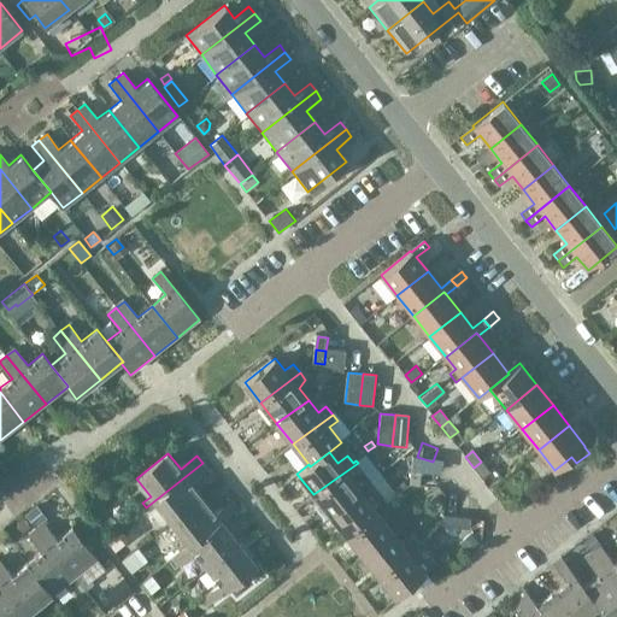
[(422,472),(424,459),(413,458),(412,471),(422,472)]
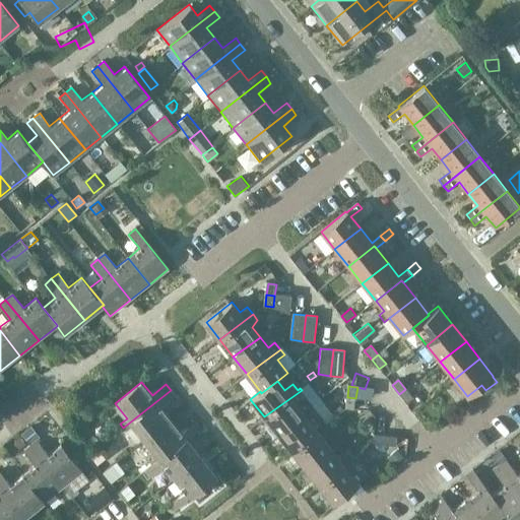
[(406,403),(413,398),(405,389),(399,394),(406,403)]
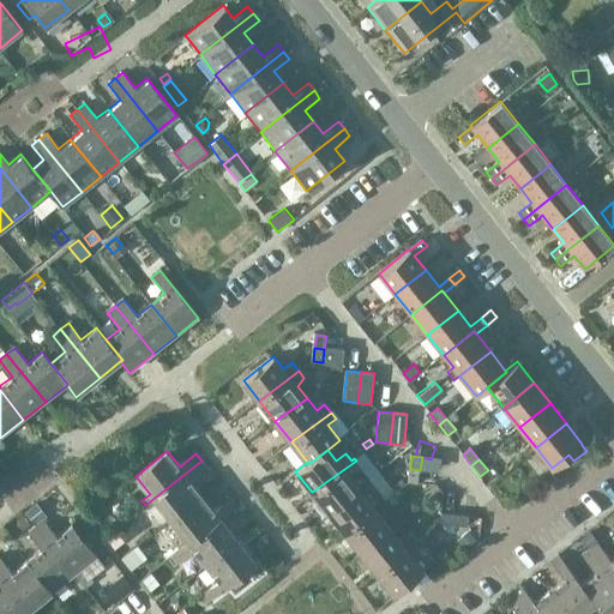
[(202,461),(154,499),(172,522),(203,497),(191,481),(208,469),(202,461)]
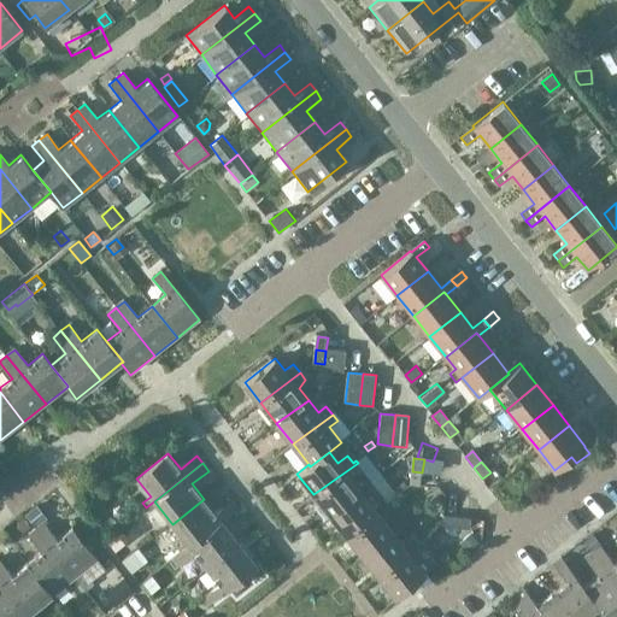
[(358,463),(313,494),(329,516),(374,483),(358,463)]
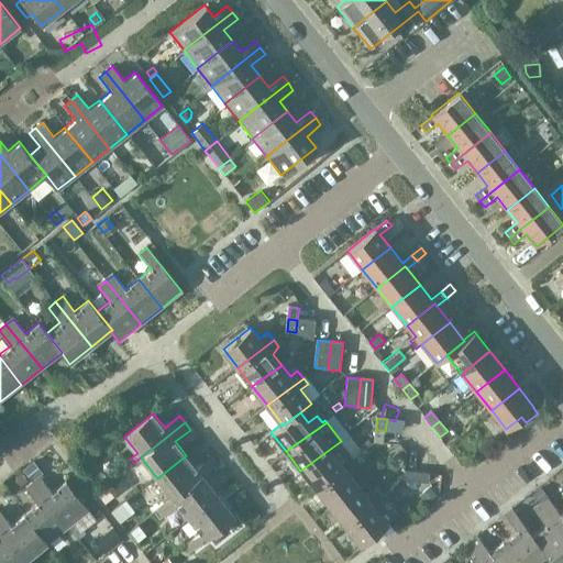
[(384,444),(385,431),(376,430),(374,443),(384,444)]
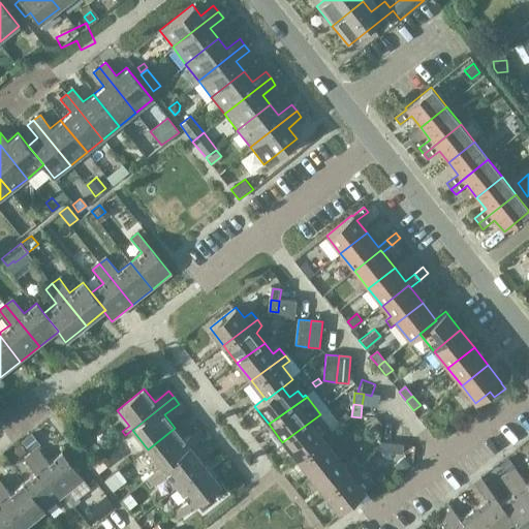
[(322,439),(334,431),(320,414),(282,442),(297,460),(323,440),(322,439)]
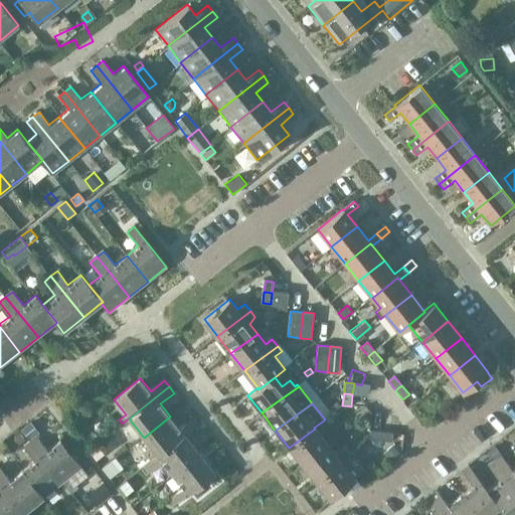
[(159,457),(186,435),(199,424),(195,418),(181,430),(170,416),(144,438),(158,455),(159,457)]
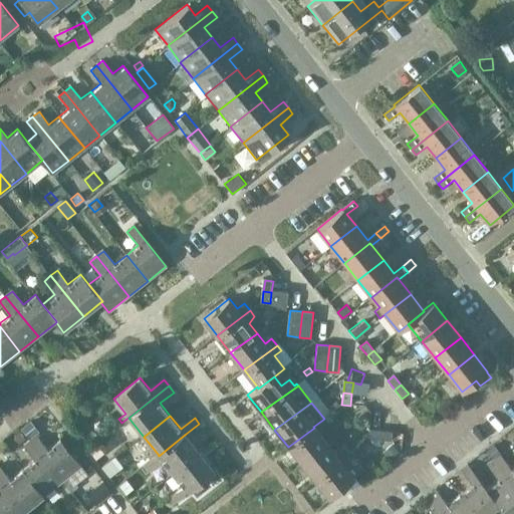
[(35,430),(28,421),(23,426),(30,435),(35,430)]
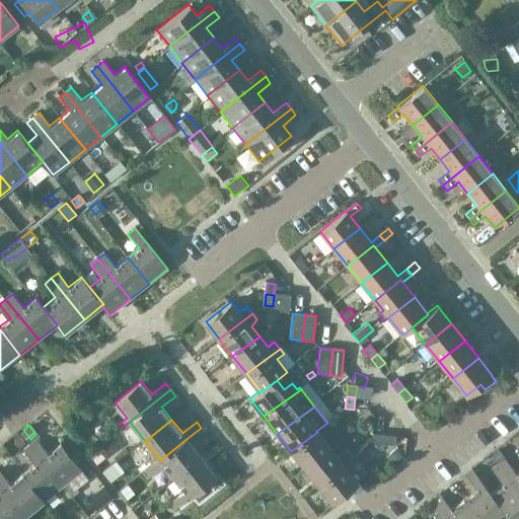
[(317,432),(291,451),(304,468),(330,449),(326,443),(317,432)]
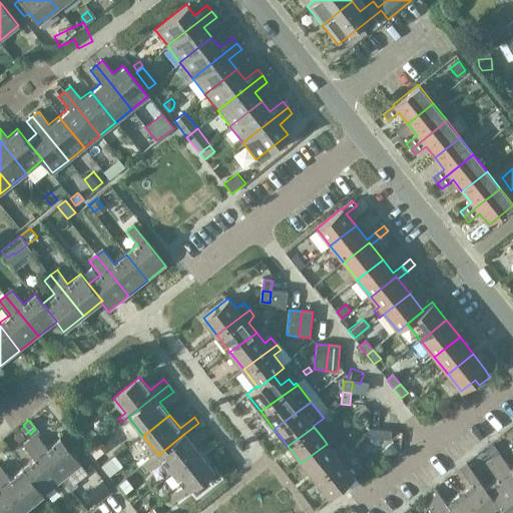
[(14,435),(19,441),(25,437),(20,430),(14,435)]
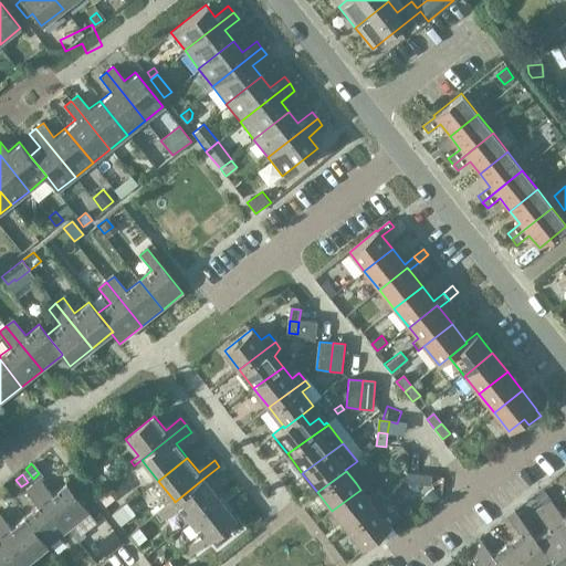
[(419,485),(420,477),(407,475),(406,484),(419,485)]
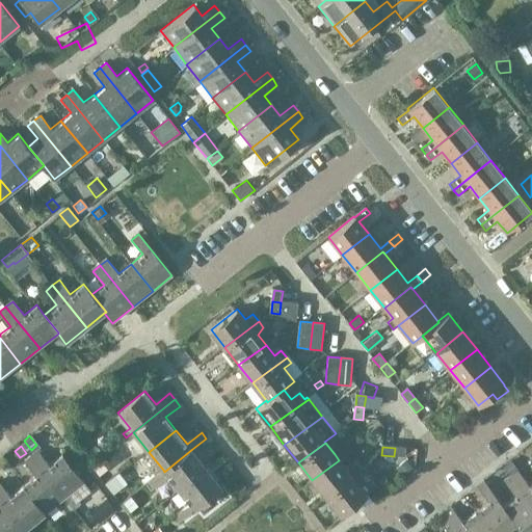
[(405,457),(406,449),(395,448),(394,456),(405,457)]
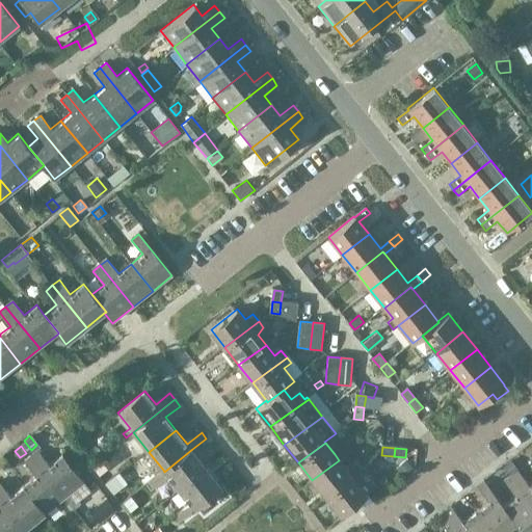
[(180,490),(208,469),(192,449),(164,472),(163,470),(150,481),(155,488),(169,477),(180,490)]
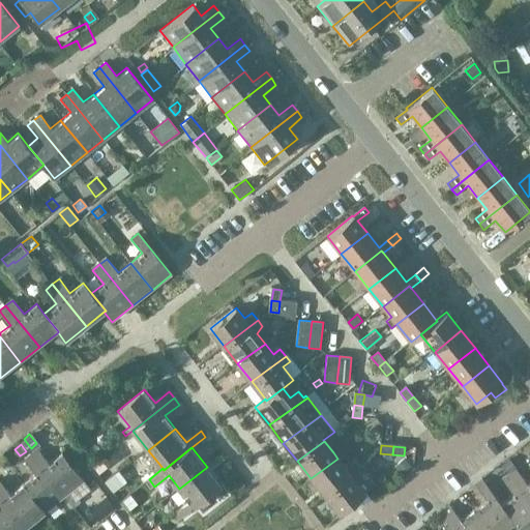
[(64,496),(84,479),(63,452),(51,463),(38,448),(31,453),(64,496)]
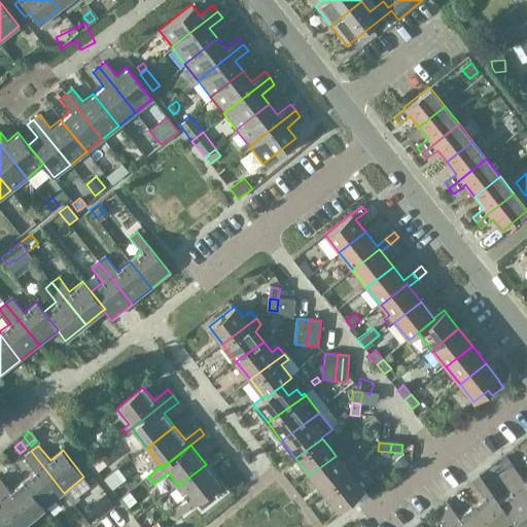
[(45,508),(64,493),(31,451),(24,457),(36,471),(24,482),(45,508)]
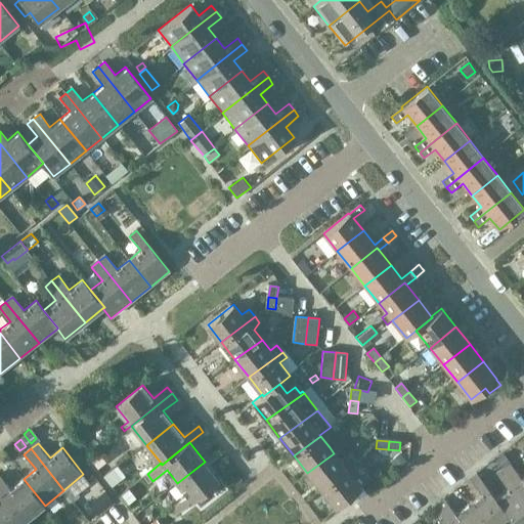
[(89,460),(98,470),(110,461),(101,450),(89,460)]
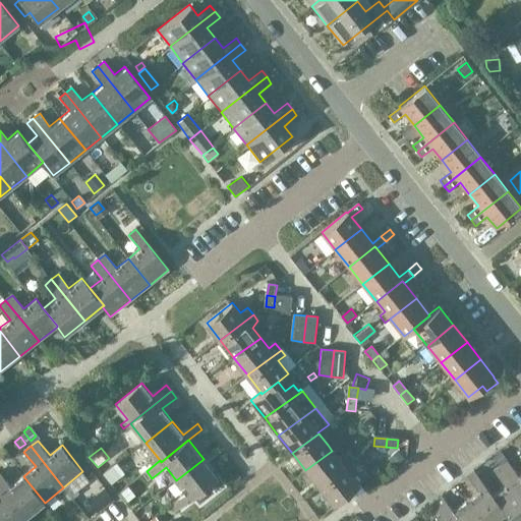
[(305,470),(320,487),(346,468),(354,461),(348,453),(340,460),(332,451),(305,470)]
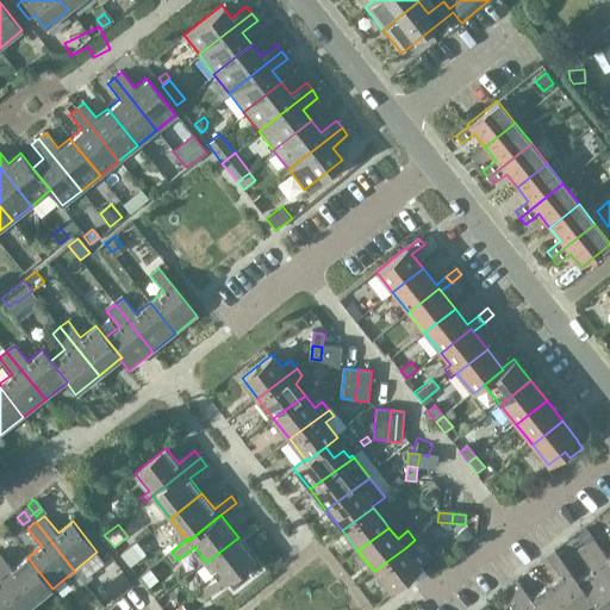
[(461,546),(472,537),(465,528),(454,536),(461,546)]
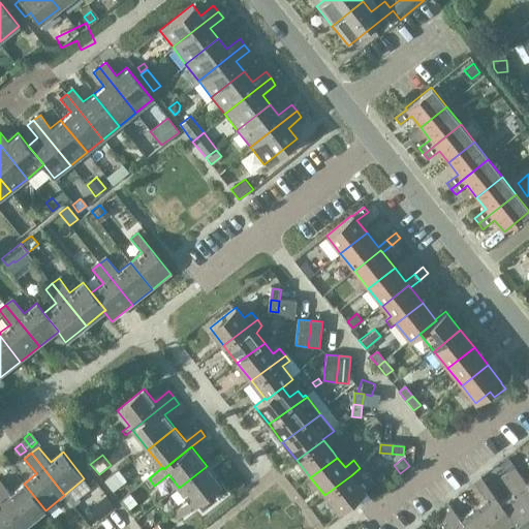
[(507,458),(501,463),(508,472),(528,497),(528,478),(527,481),(516,467),(507,458)]
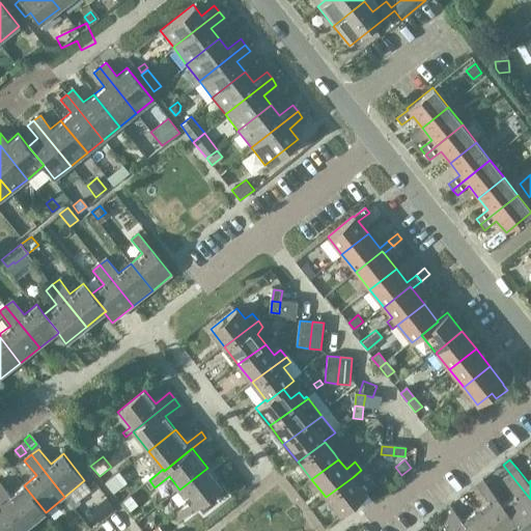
[(353,477),(326,497),(339,515),(364,496),(366,495),(375,487),(365,475),(371,471),(367,466),(361,470),(353,477)]
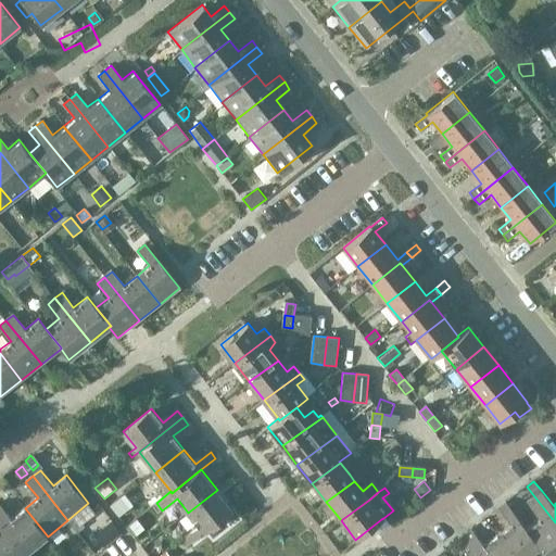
[(217,490),(188,513),(199,527),(185,538),(189,545),(234,509),(217,490)]
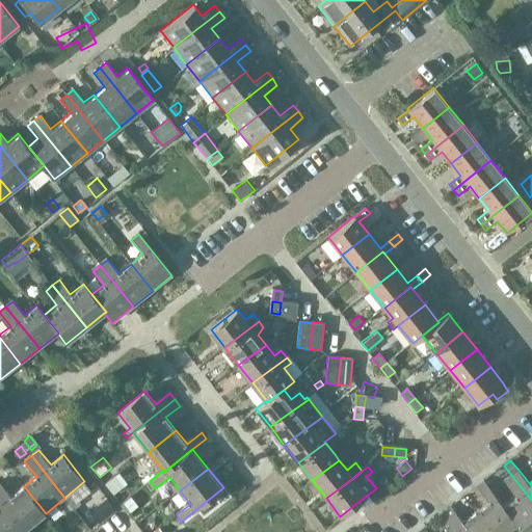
[(523,531),(525,531),(531,526),(531,500),(511,475),(504,480),(515,495),(504,504),(517,522),(516,523),(523,531)]
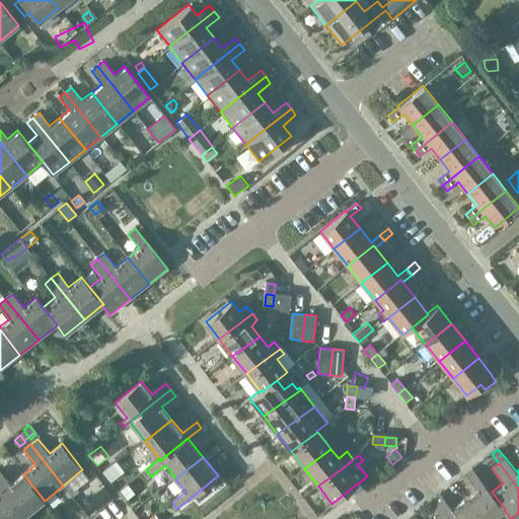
[(505,509),(492,492),(478,476),(472,468),(465,474),(476,489),(464,499),(480,518),(493,518),(504,510),(505,509)]
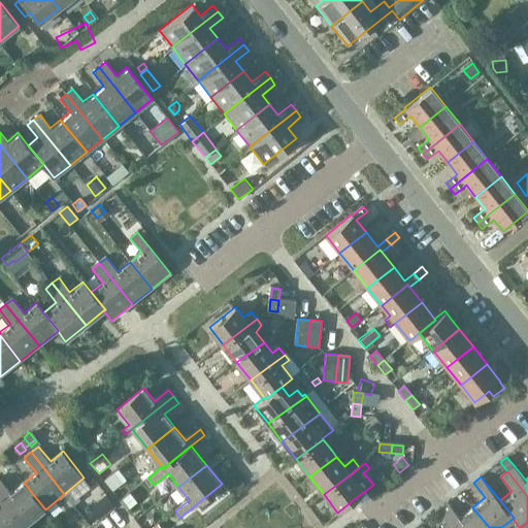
[(45,509),(24,483),(11,492),(0,477),(0,491),(26,524),(45,509)]
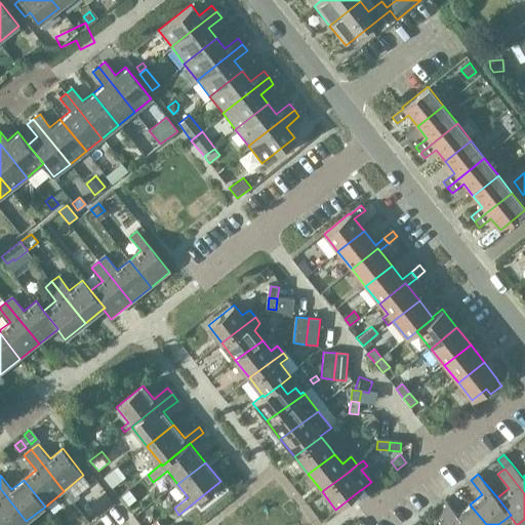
[(0,524),(21,524),(26,521),(0,488),(0,524)]
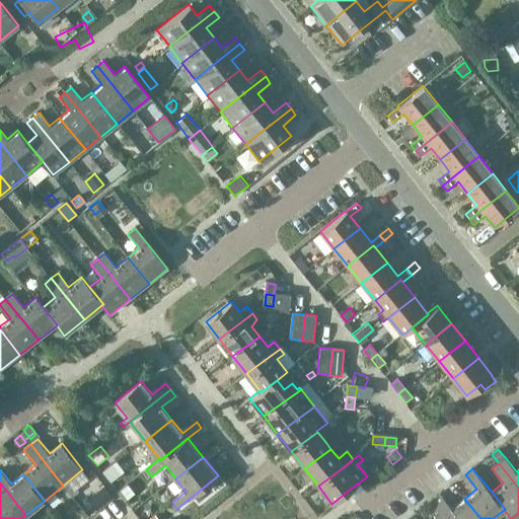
[(131,513),(147,507),(139,484),(123,489),(131,513)]
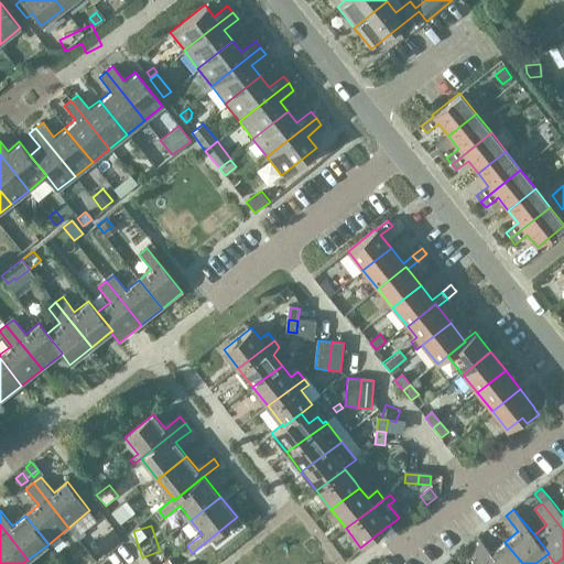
[(96,542),(105,554),(122,541),(114,529),(96,542)]
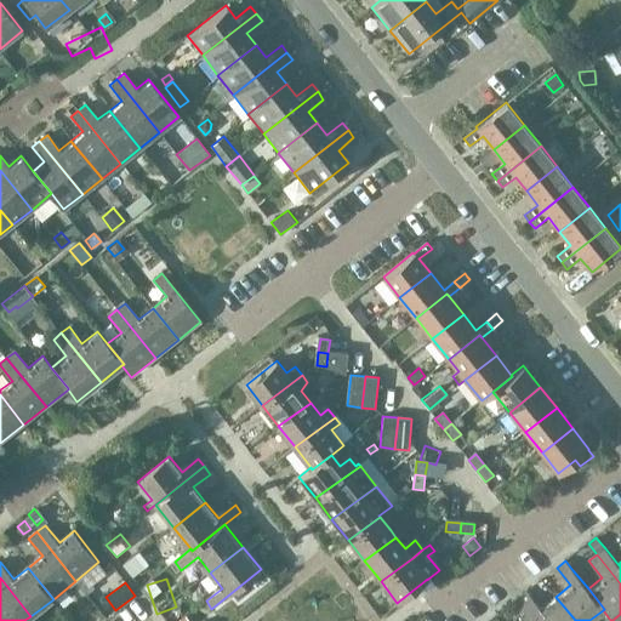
[(575,620),(556,597),(540,608),(527,591),(519,598),(537,620),(575,620)]
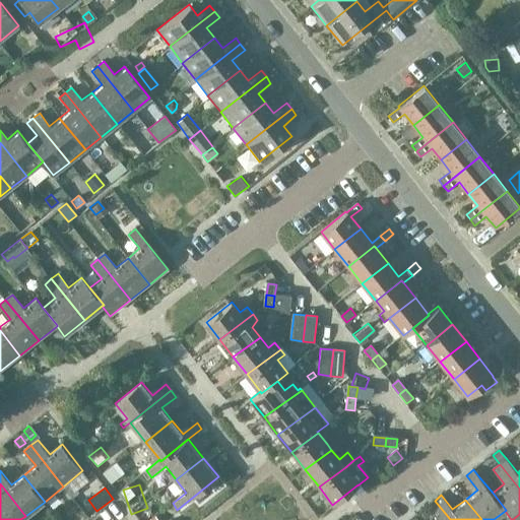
[(450,519),(435,501),(428,506),(439,519),(438,519),(450,519)]
